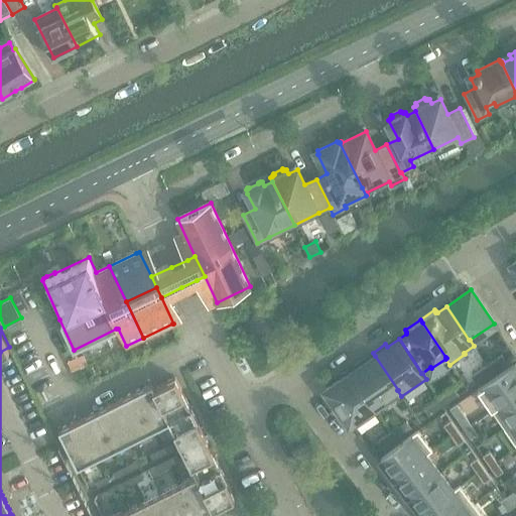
[(373,353),(359,362),(361,365),(351,372),(374,406),(375,406),(397,390),(398,390),(375,356),(373,353)]
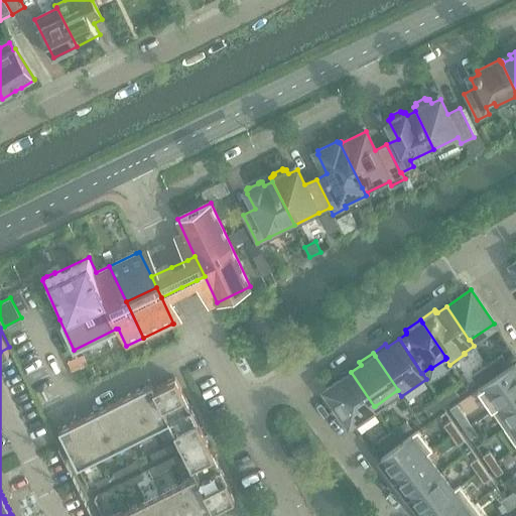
[(83,355),(68,362),(72,371),(87,364),(83,355)]
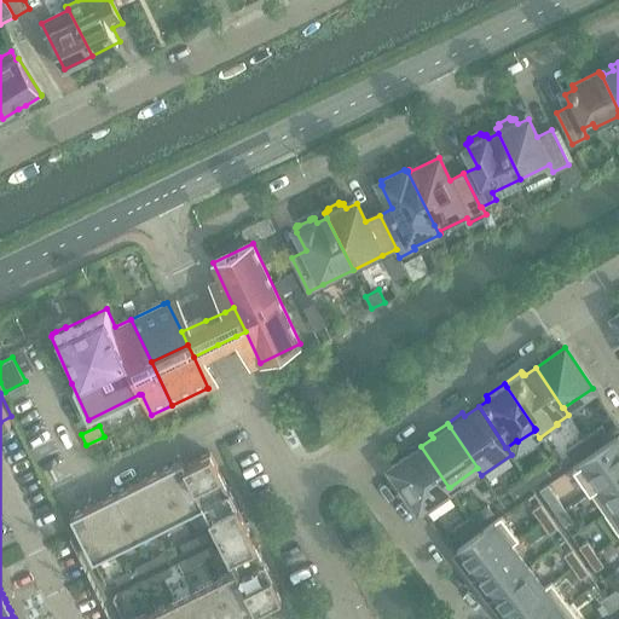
[(602,426),(584,439),(590,447),(608,434),(602,426)]
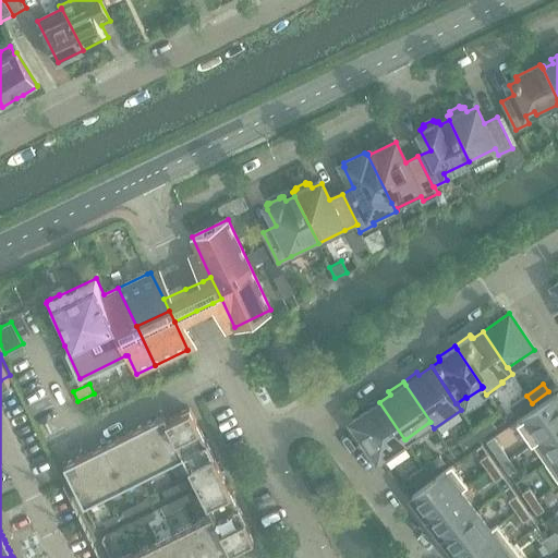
[(557,393),(557,392),(517,422),(531,443),(557,423),(557,393)]
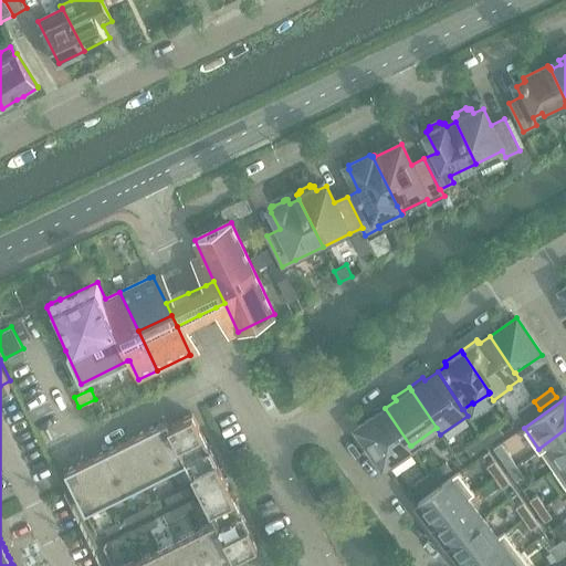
[(534,401),(517,412),(523,420),(540,409),(534,401)]
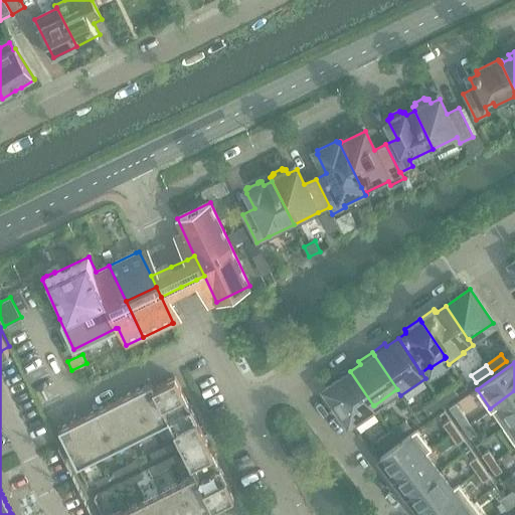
[(350,371),(325,389),(348,422),(352,428),(378,411),(374,405),(373,405),(350,371)]
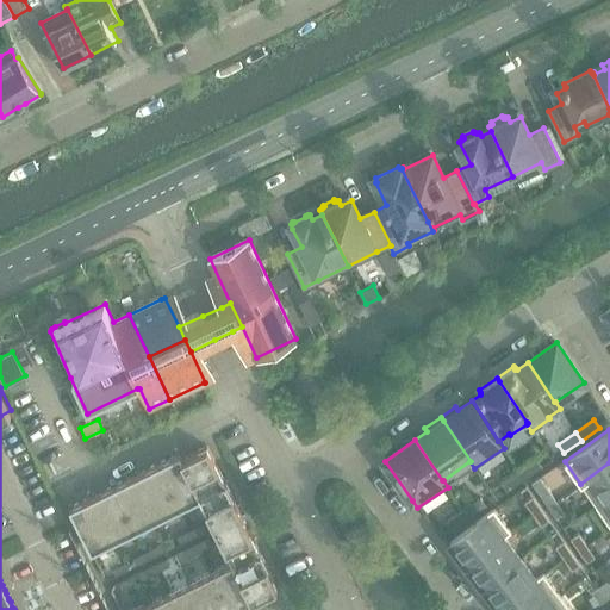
[(193,479),(200,493),(224,481),(217,466),(207,447),(182,459),(193,479)]
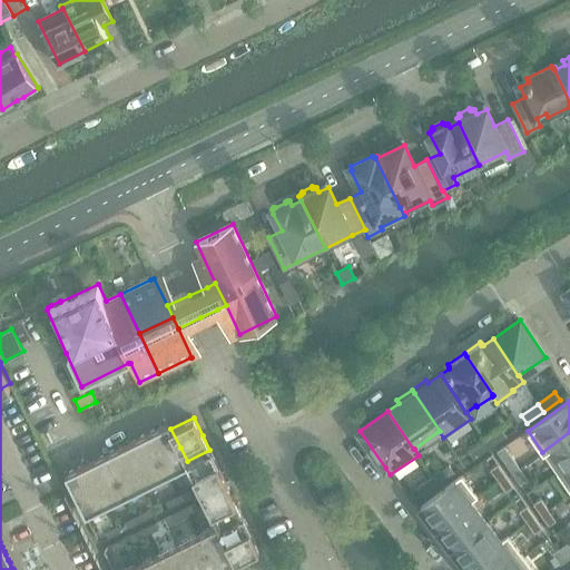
[(168,423),(147,433),(168,474),(187,465),(188,464),(187,461),(180,448),(170,429),(168,423)]
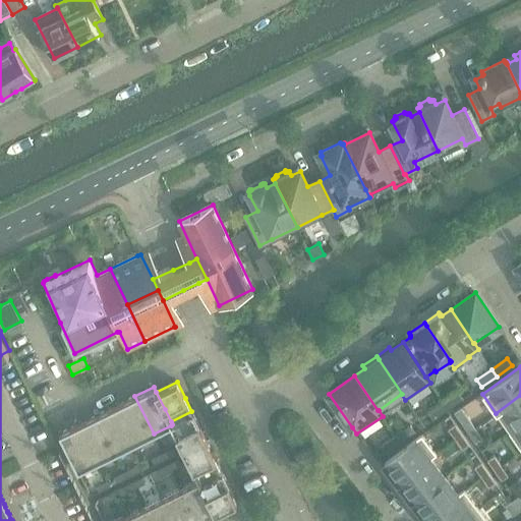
[(459,392),(444,403),(448,409),(463,399),(459,392)]
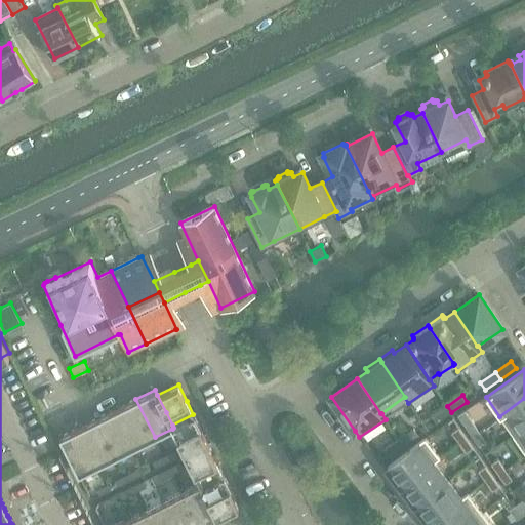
[(524,427),(524,398),(499,416),(513,436),(524,427)]
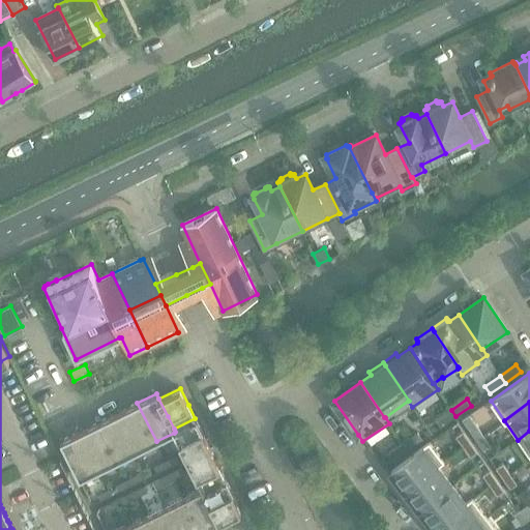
[(137,403),(118,413),(137,451),(156,441),(137,403)]
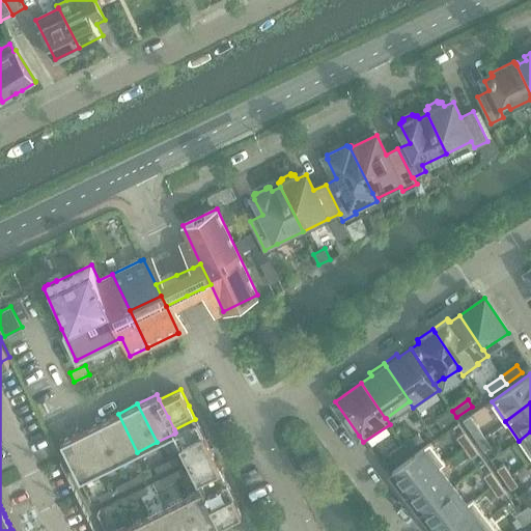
[(452,411),(437,421),(441,428),(456,417),(452,411)]
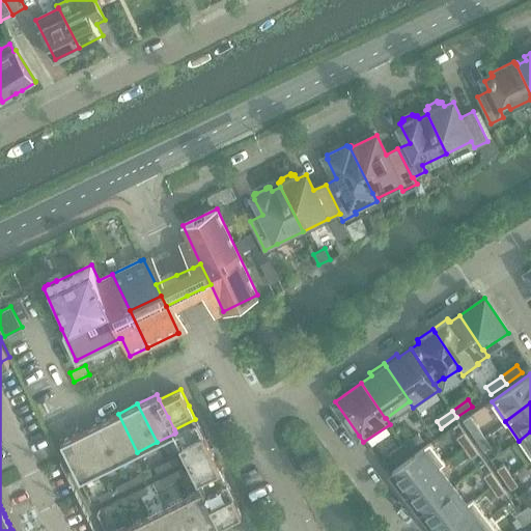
[(118,414),(99,423),(118,462),(137,452),(118,414)]
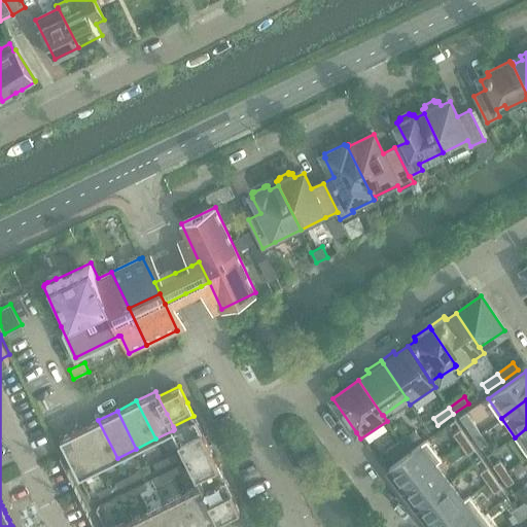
[(466,413),(459,417),(473,437),(480,432),(466,413)]
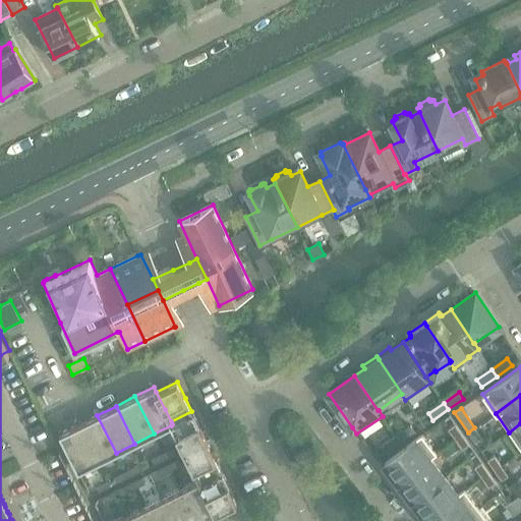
[(172,424),(171,425),(175,435),(184,453),(207,442),(197,423),(191,411),(171,421),(172,424)]
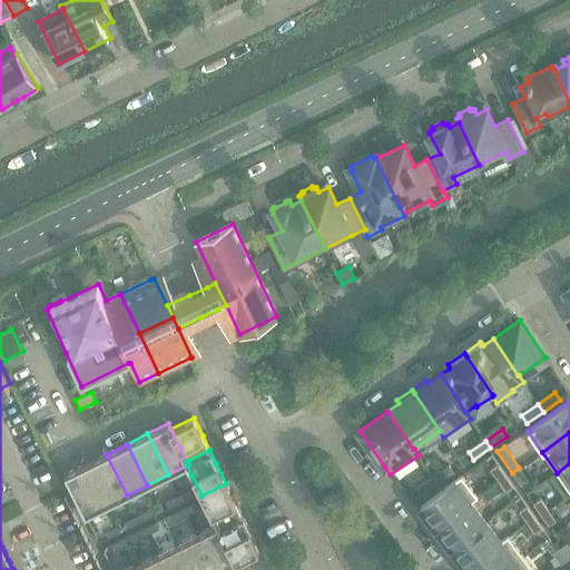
[(106,454),(86,464),(106,505),(127,495),(106,454)]
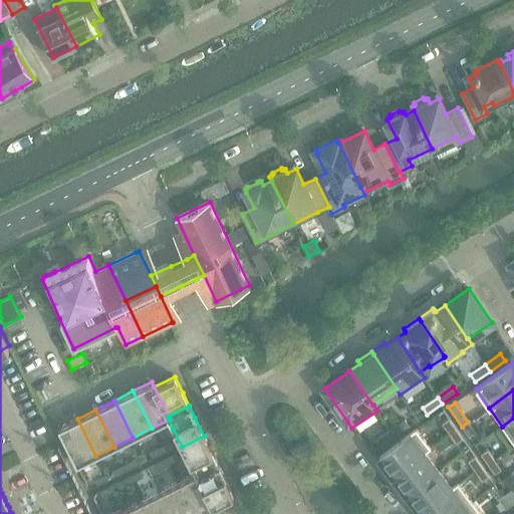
[(513,418),(502,427),(513,444),(513,418)]
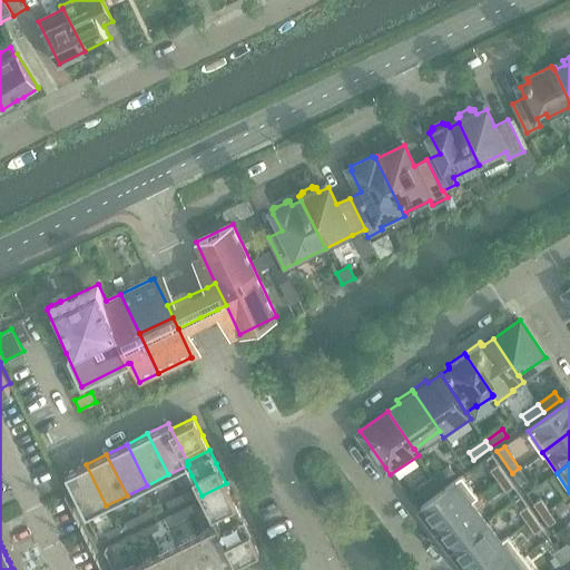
[(86,464),(65,474),(86,516),(106,505),(86,464)]
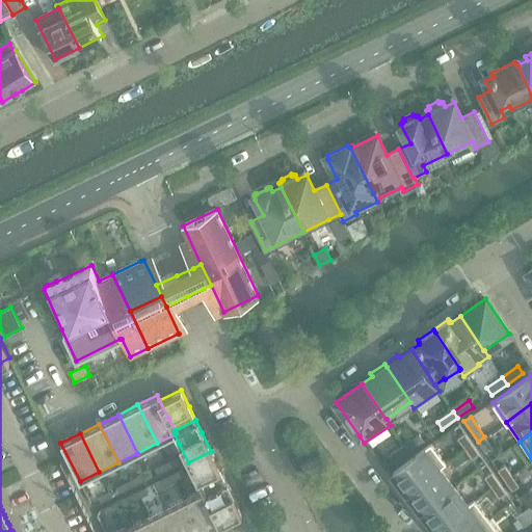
[(464,433),(457,439),(464,449),(472,444),(464,433)]
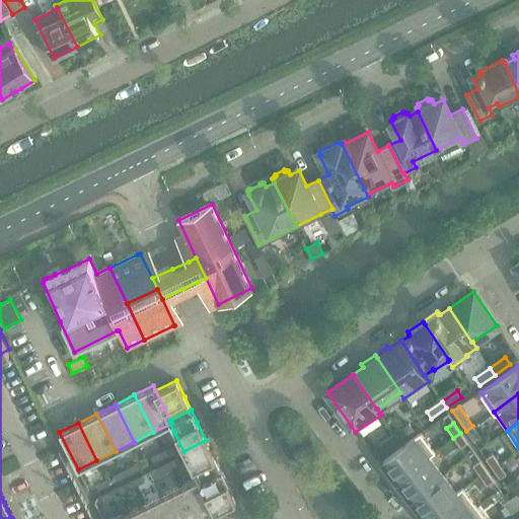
[(393,434),(398,441),(414,431),(409,424),(393,434)]
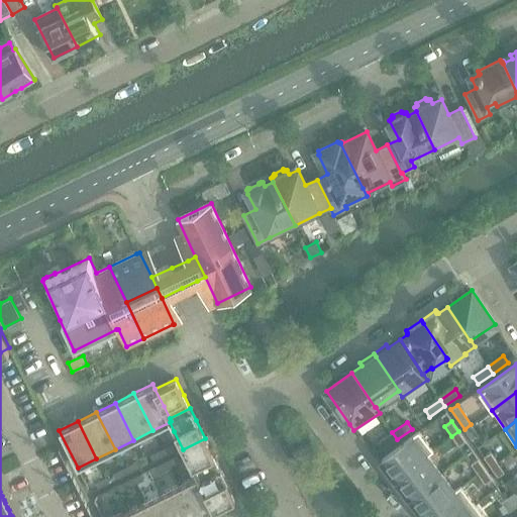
[(471,424),(464,429),(472,439),(478,434),(471,424)]
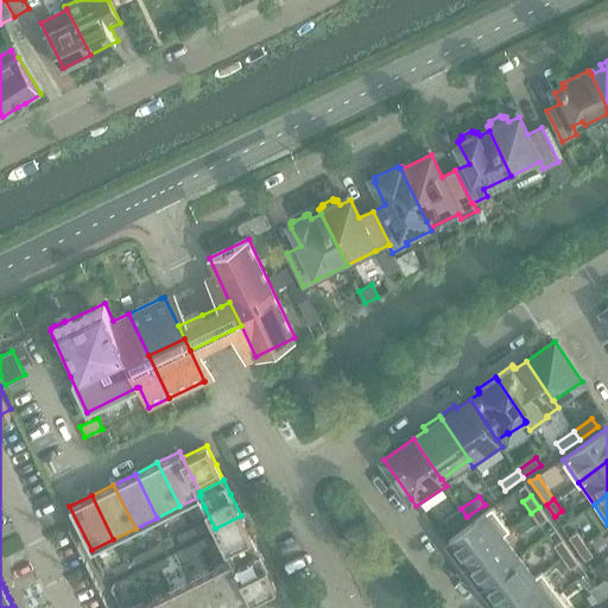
[(449,544),(450,545),(449,548),(456,556),(457,555),(458,557),(460,556),(466,563),(501,536),(502,537),(510,531),(492,507),(485,513),(449,540),(450,543),(449,544)]
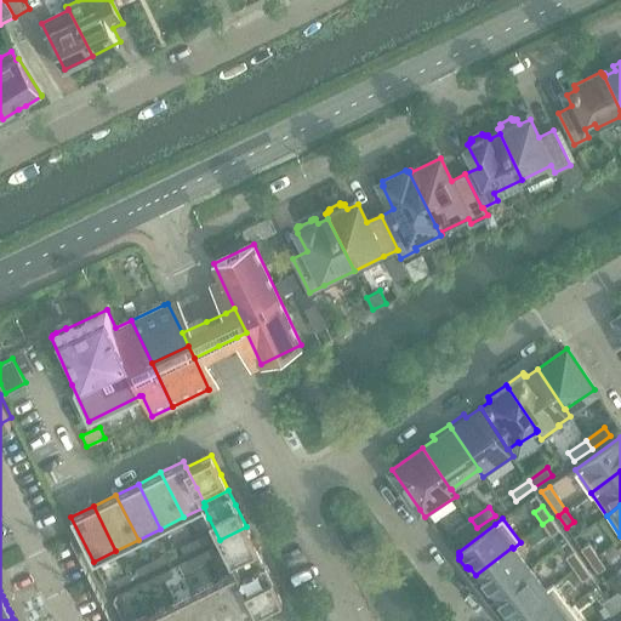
[(551,518),(542,524),(551,536),(559,530),(551,518)]
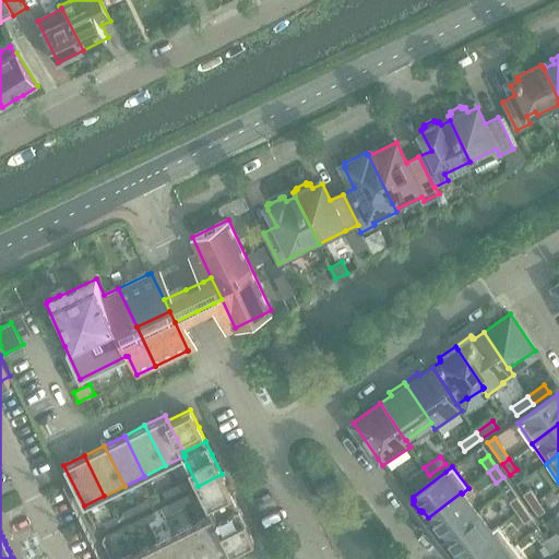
[(424,467),(407,479),(413,487),(429,475),(424,467)]
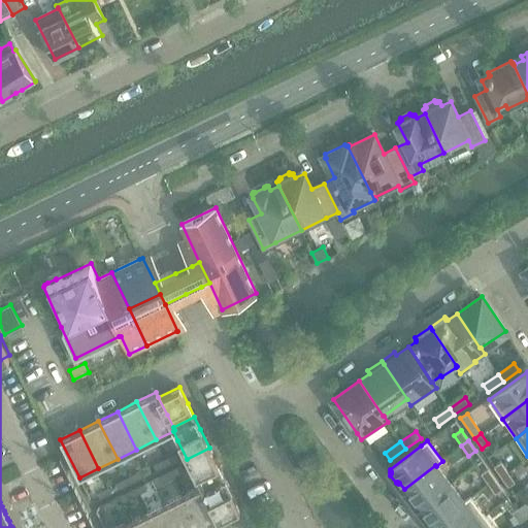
[(202,486),(203,489),(225,479),(219,465),(209,448),(187,459),(196,476),(201,487),(202,486)]
